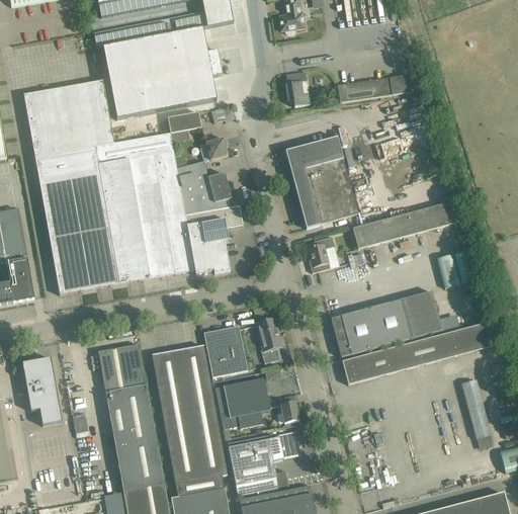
[(97,0),(101,15),(180,0),(97,0)]
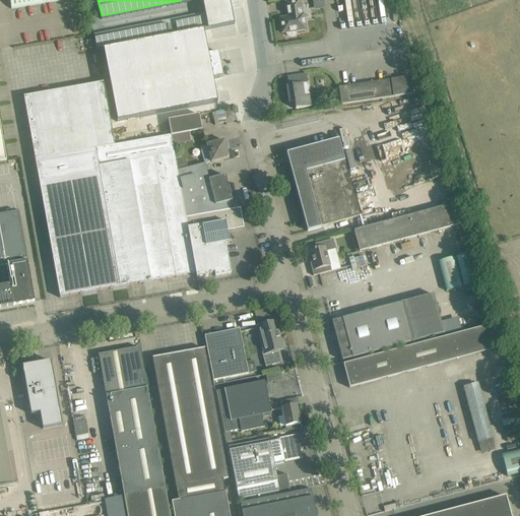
[(207,0),(202,1),(204,9),(207,26),(234,21),(234,20),(235,20),(232,8),(230,0),(207,0)]
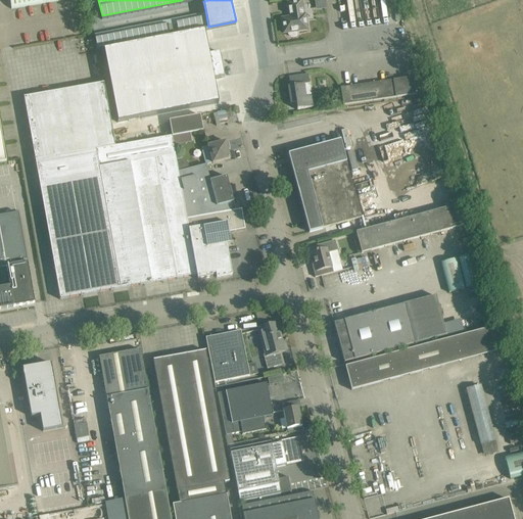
[(289,14),(282,15),(284,30),(288,29),(288,31),(289,32),(291,33),(295,32),(297,31),(297,30),(297,28),(306,26),(304,12),(303,12),(301,0),(287,0),(289,14)]
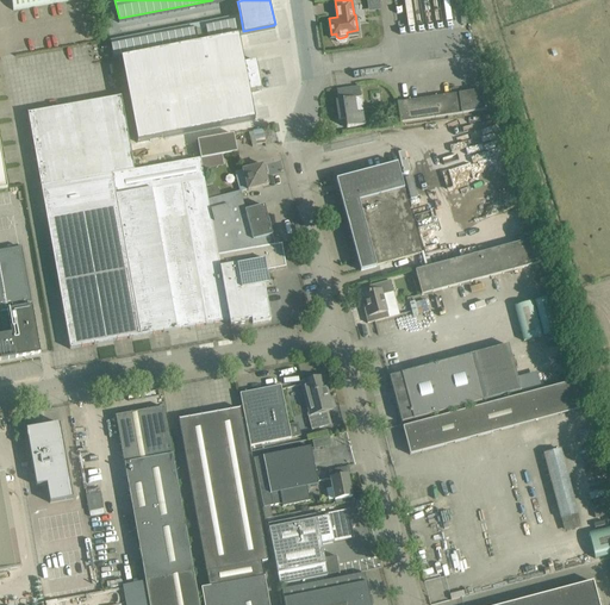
[(240,11),(204,18),(207,37),(238,31),(238,32),(243,31),(240,11)]
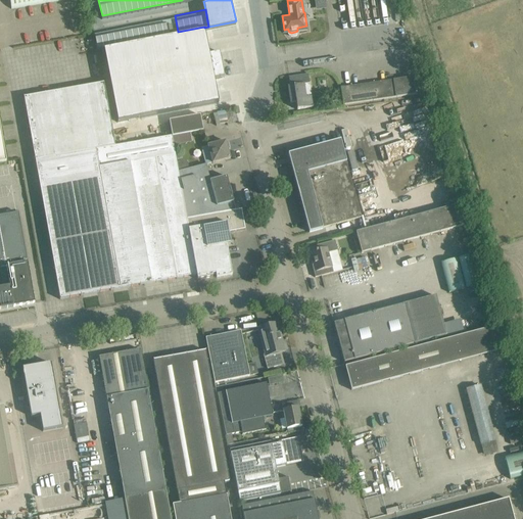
[(167,17),(94,31),(97,47),(103,46),(170,34),(169,30),(173,29),(172,22),(168,24),(167,17)]
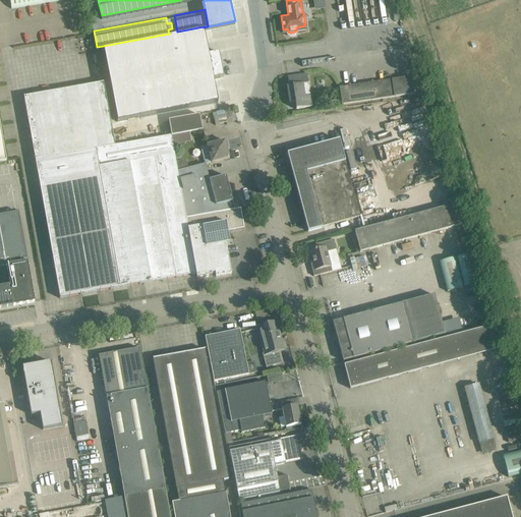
[(169,34),(103,46),(117,118),(217,99),(218,99),(213,75),(223,73),(219,48),(208,50),(204,27),(204,26),(177,32),(169,34)]
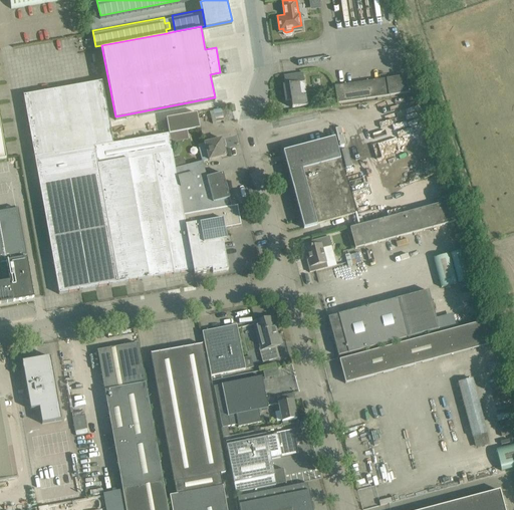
[(285,81),(283,81),(285,94),(285,98),(291,97),(292,104),(307,102),(305,91),(300,92),(298,79),(304,79),(302,69),(284,72),(285,81)]
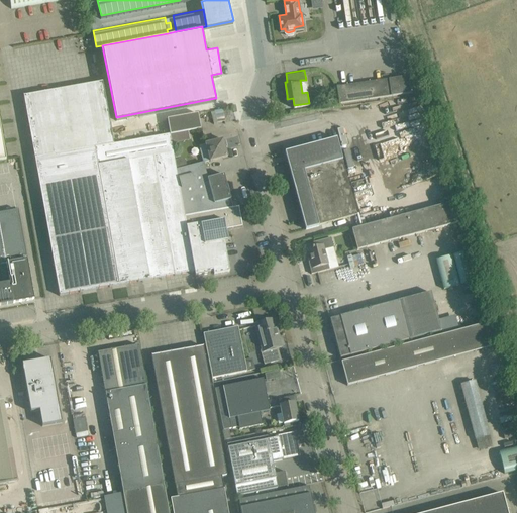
[(406,71),(334,83),(337,100),(409,88),(406,71)]
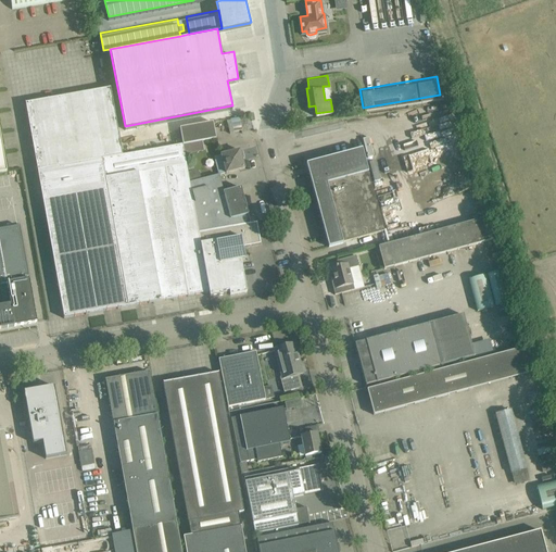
[(110,85),(26,100),(29,123),(28,123),(29,132),(32,130),(32,134),(29,134),(32,141),(33,141),(34,145),(32,145),(33,152),(35,152),(36,155),(34,155),(35,163),(37,163),(38,166),(64,314),(209,288),(198,229),(189,179),(187,170),(182,141),(182,140),(122,151),(110,85)]
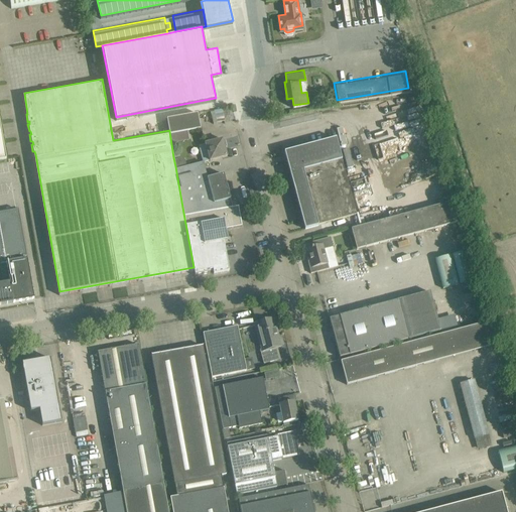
[(198,110),(166,116),(169,130),(169,131),(201,126),(198,110)]
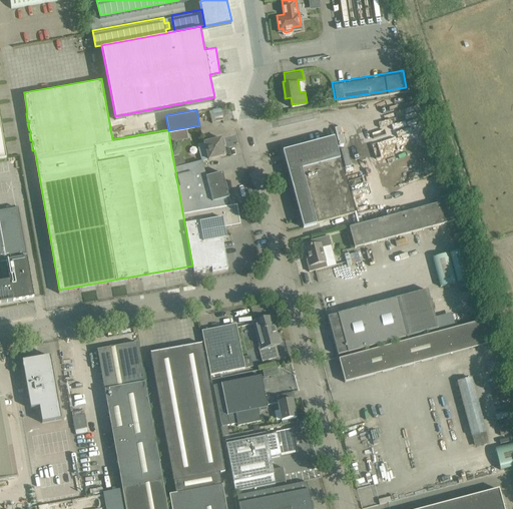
[(334,134),(283,148),(304,224),(317,220),(316,220),(346,212),(354,210),(334,134)]
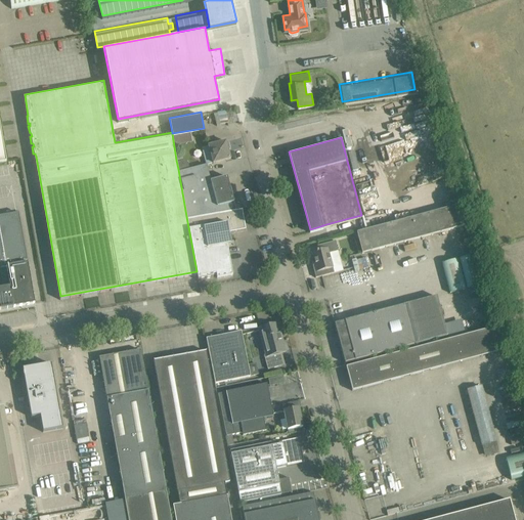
[(226,138),(202,144),(206,161),(213,160),(230,156),(228,146),(230,145),(228,139),(226,139),(226,138)]
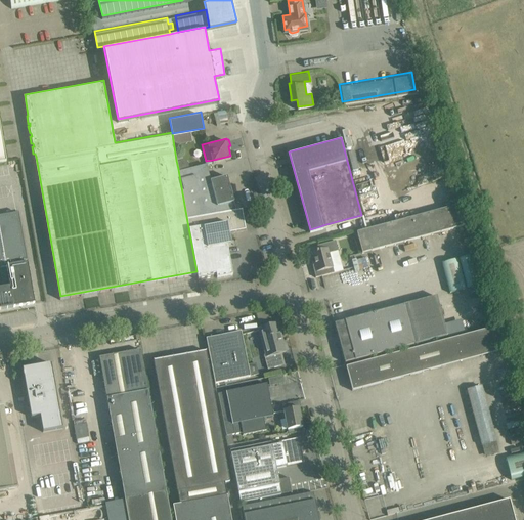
[(189,166),(178,169),(186,216),(219,210),(236,207),(233,199),(227,173),(211,177),(206,161),(189,166)]
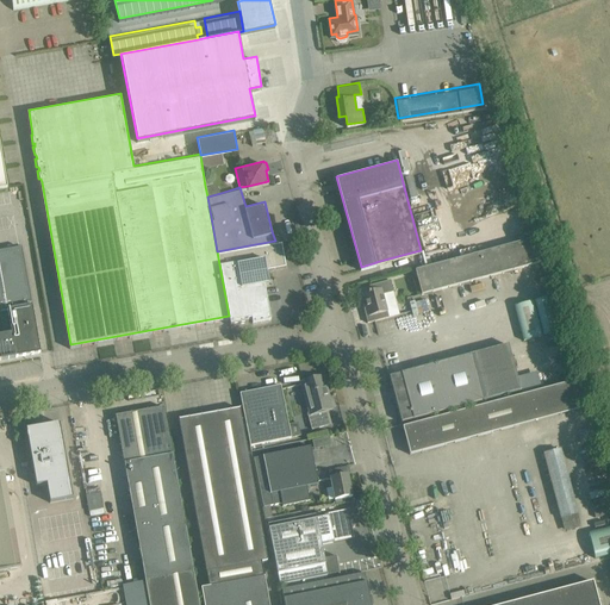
[(534,234),(415,266),(422,291),(541,259),(534,234)]
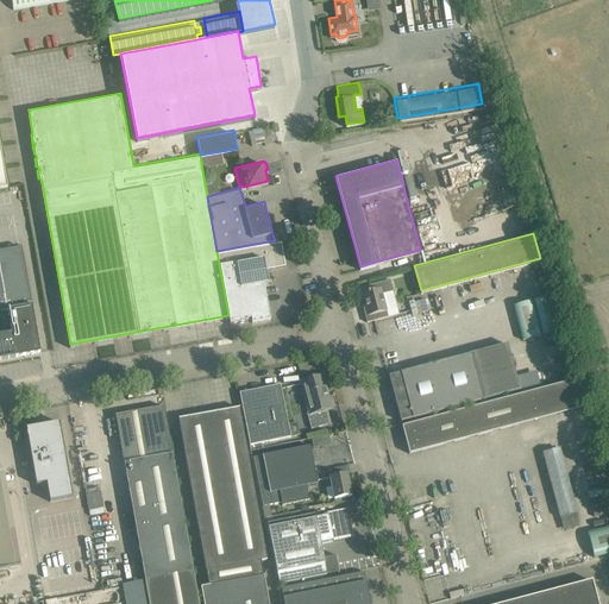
[(255,244),(217,251),(228,315),(230,321),(231,321),(248,318),(248,315),(252,315),(253,319),(269,316),(262,282),(264,281),(268,281),(268,275),(270,275),(269,268),(265,268),(265,266),(286,263),(281,239),(275,240),(255,244)]
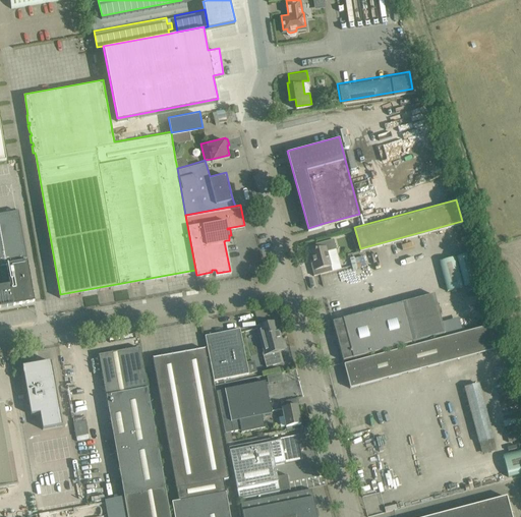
[(0,303),(0,304),(13,302),(35,298),(17,209),(0,211),(0,303)]
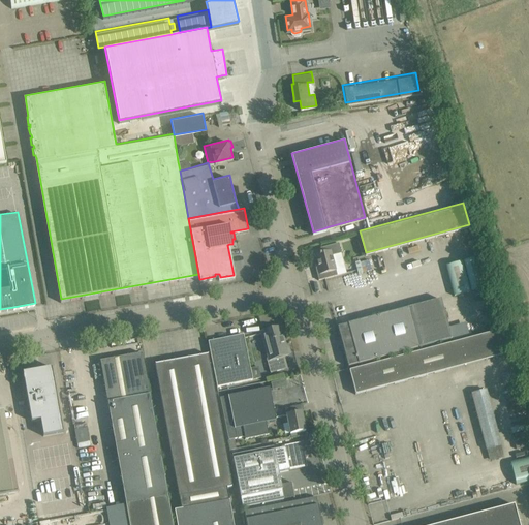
[(321,249),(314,251),(317,264),(315,265),(318,277),(337,272),(336,267),(332,252),(341,250),(339,240),(320,245),(321,249)]
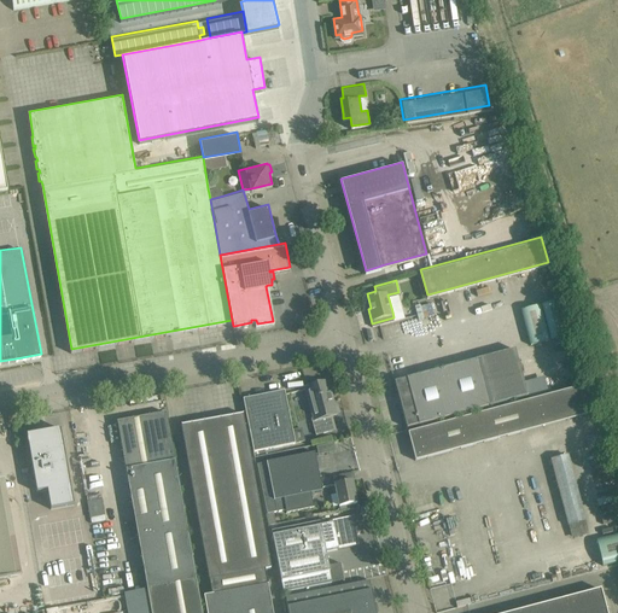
[(560,296),(541,301),(551,336),(570,331),(560,296)]
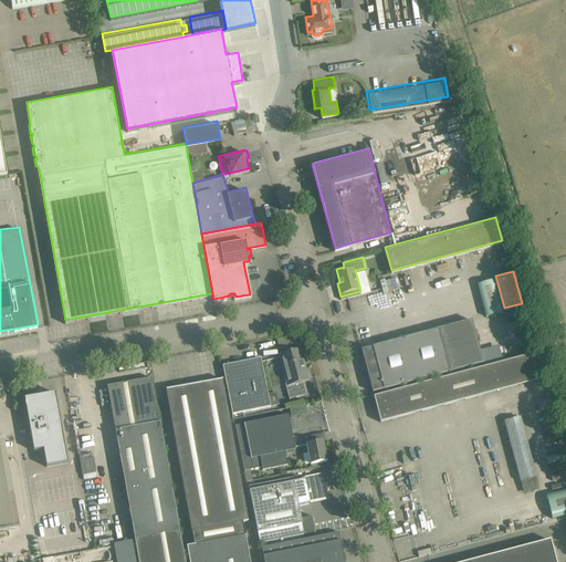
[(494,277),(478,281),(485,313),(502,309),(494,277)]
